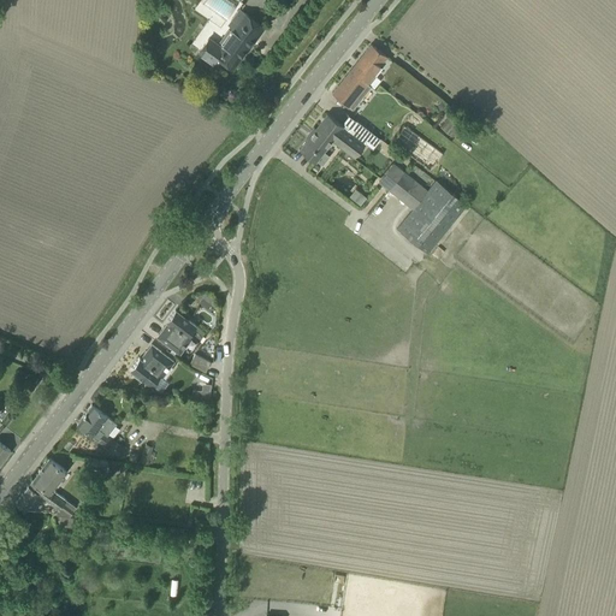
[(262,27),(253,19),(241,11),(230,25),(235,29),(221,46),(208,37),(200,52),(205,55),(214,63),(218,58),(232,69),(262,27)]
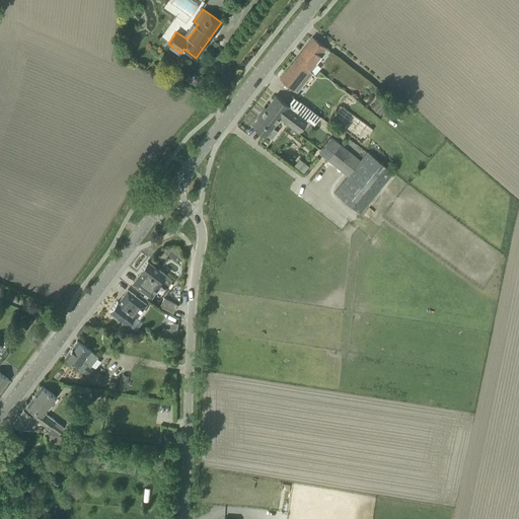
[(308,70),(311,71),(312,73),(315,75),(320,68),(314,62),(325,48),(312,38),(296,58),(309,69),(308,70)]
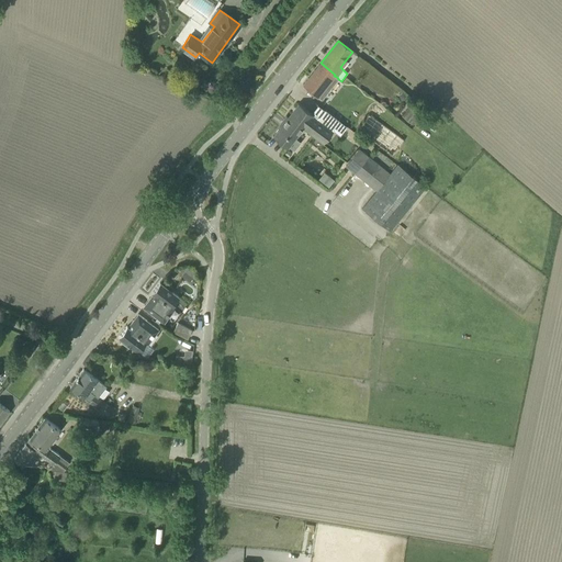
[(338,79),(337,77),(334,76),(335,75),(321,63),(303,85),(317,97),(322,100),(338,79)]
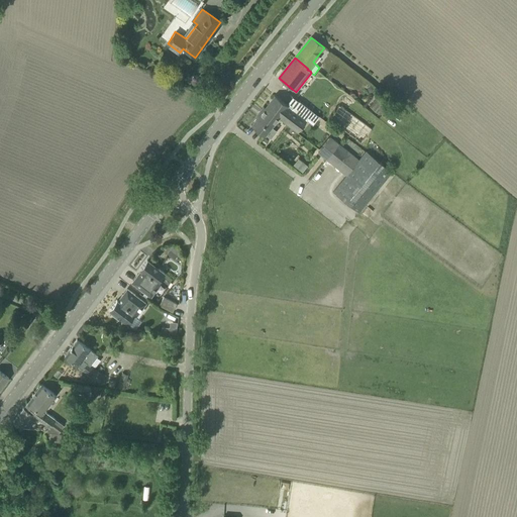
[(375,89),(370,95),(376,99),(371,106),(380,114),(390,102),(375,89)]
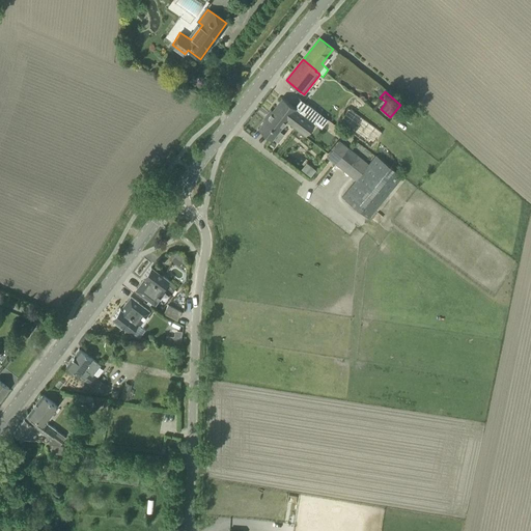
[(306,136),(315,123),(314,123),(298,110),(296,109),(296,108),(282,98),(258,129),(272,139),(273,138),(278,142),(283,134),(279,131),(286,120),(306,136)]
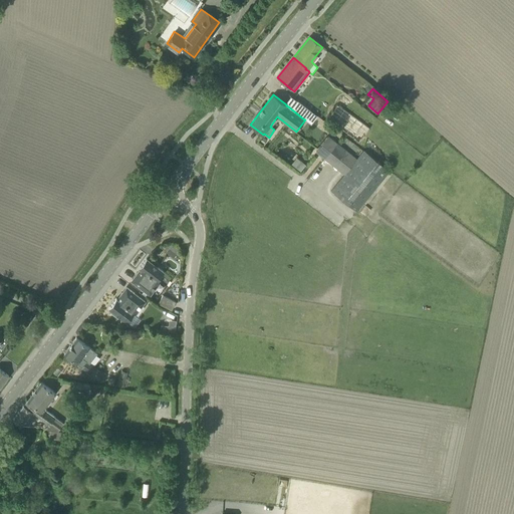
[(294,98),(288,106),(304,119),(310,110),(294,98)]
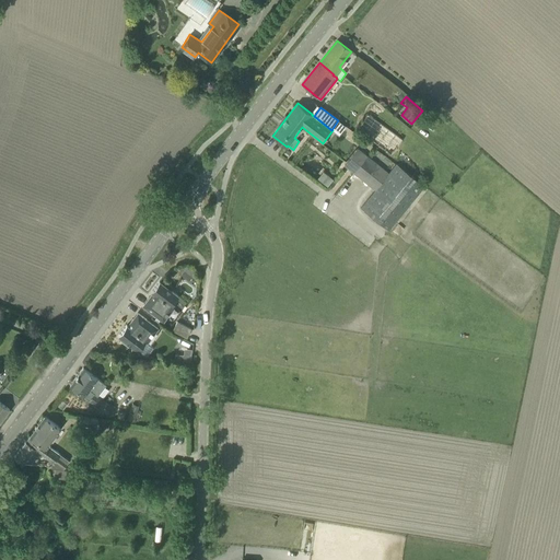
[(403,138),(368,113),(356,130),(391,155),(403,138)]
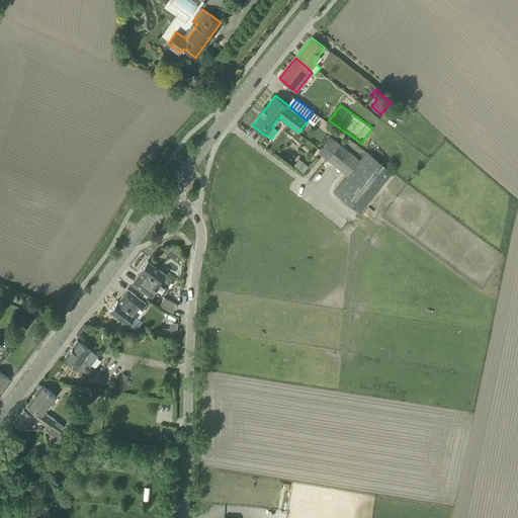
[(359,160),(340,144),(331,137),(318,154),(327,160),(346,176),(333,192),(360,213),(393,172),(366,151),(359,160)]
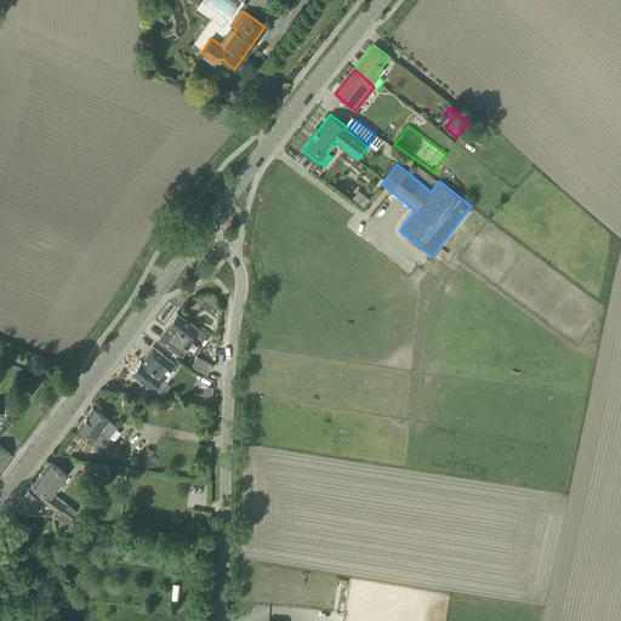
[(360,189),(354,197),(365,205),(371,198),(360,189)]
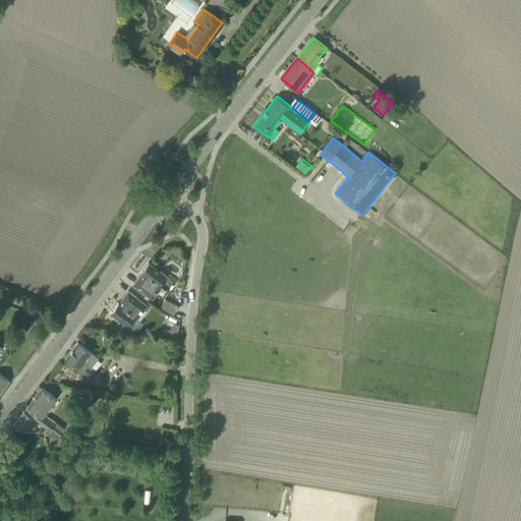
[(171,251),(169,255),(177,262),(179,257),(171,251)]
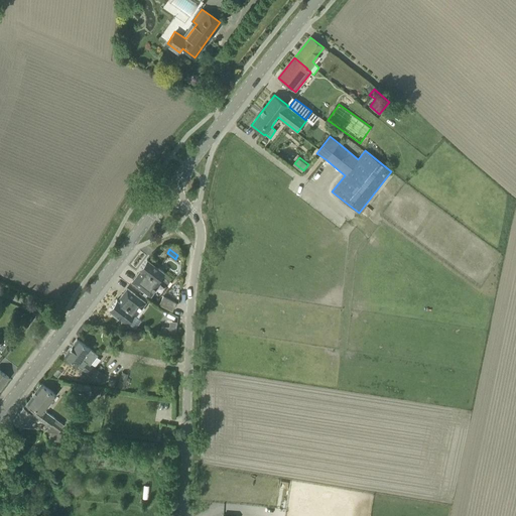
[(150,262),(146,259),(139,269),(140,269),(131,281),(150,296),(159,283),(157,281),(164,272),(157,267),(158,265),(151,260),(150,262)]
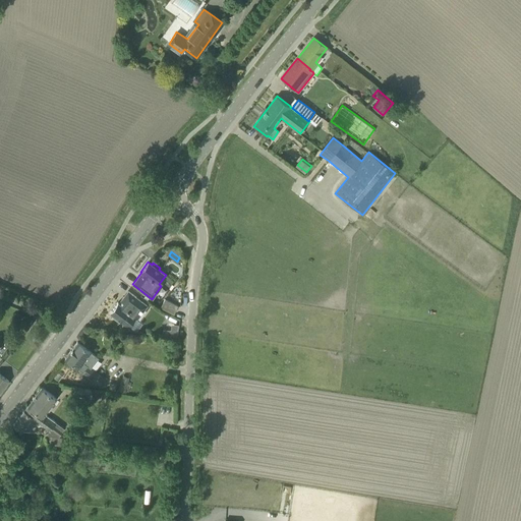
[(147,310),(143,308),(147,305),(127,291),(118,303),(117,302),(110,312),(114,314),(112,316),(119,322),(121,320),(128,326),(135,316),(137,317),(139,320),(147,310)]
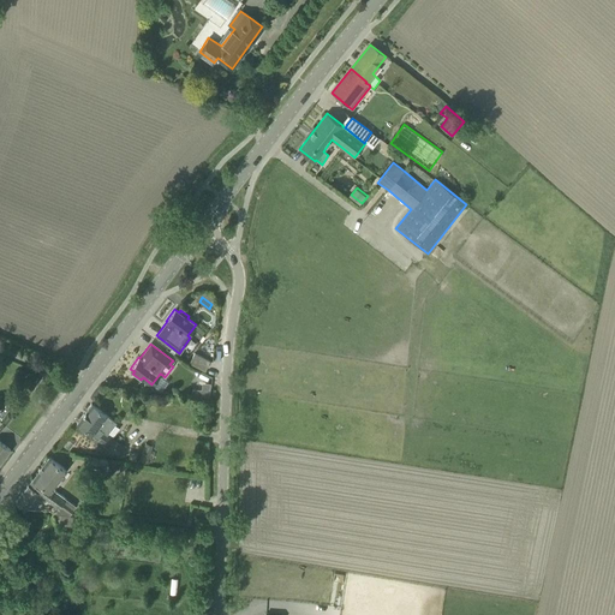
[(210,360),(195,352),(189,363),(204,370),(210,360)]
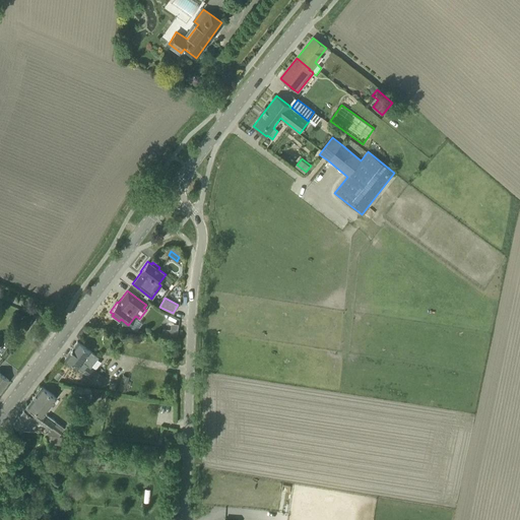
[(92,366),(98,358),(93,354),(85,347),(77,341),(71,349),(92,366)]
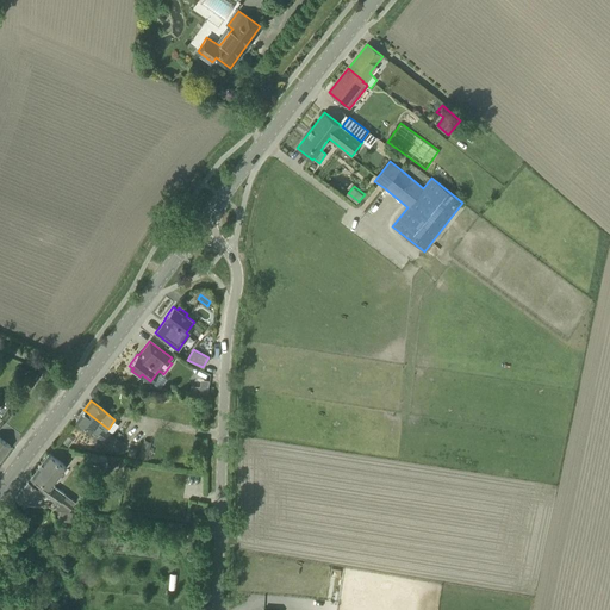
[(83,410),(76,419),(86,427),(119,453),(125,446),(124,444),(125,444),(119,440),(119,441),(106,431),(109,429),(83,410)]
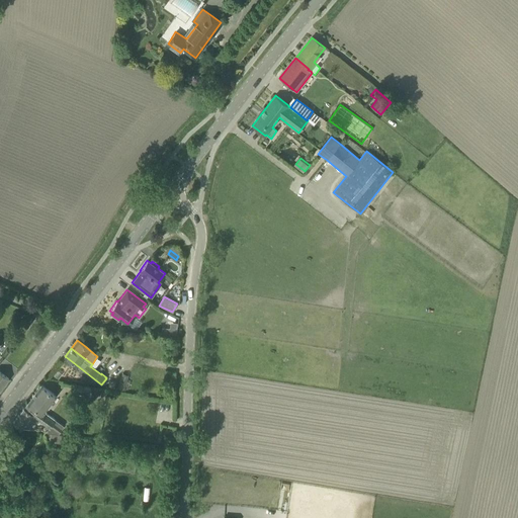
[(0,390),(8,378),(0,372),(0,371),(0,390)]
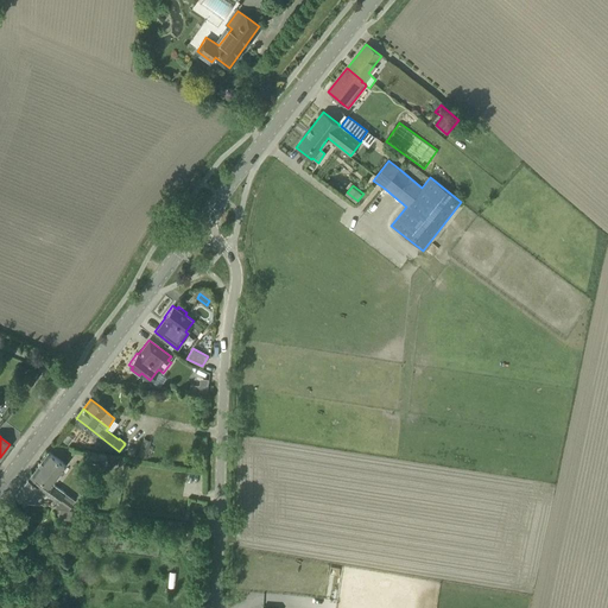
[(144,438),(138,456),(146,458),(147,453),(151,454),(151,451),(152,451),(154,444),(151,443),(151,441),(144,438)]
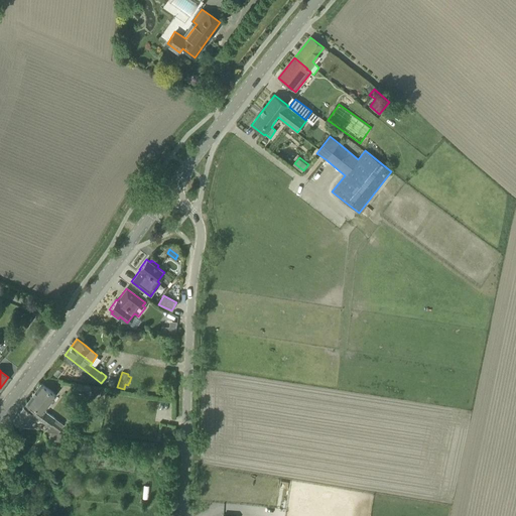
[(40,382),(27,400),(42,411),(43,409),(46,406),(48,407),(51,403),(49,401),(55,393),(40,382)]
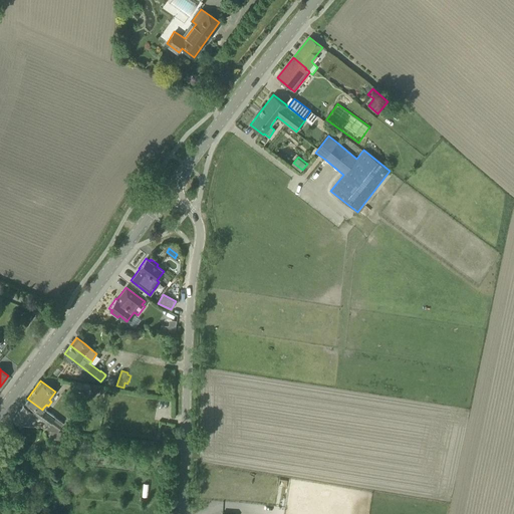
[(74,390),(88,393),(90,383),(75,381),(74,390)]
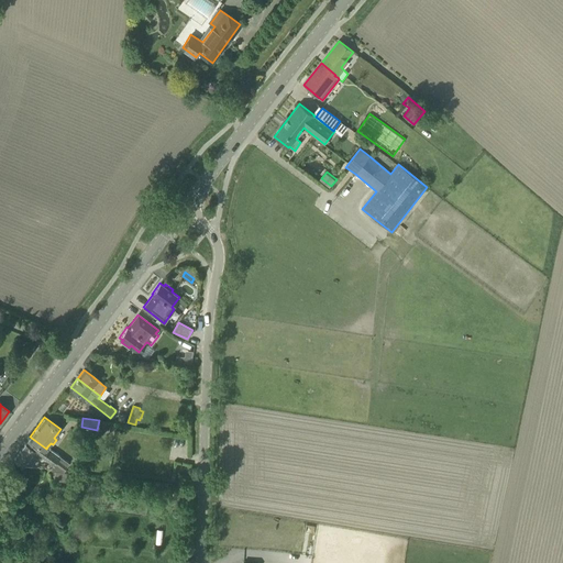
[(14,459),(23,465),(42,467),(42,461),(31,460),(29,459),(30,457),(31,454),(33,451),(34,451),(54,465),(55,464),(56,461),(61,456),(47,446),(46,449),(30,437),(30,438),(25,443),(14,459)]
